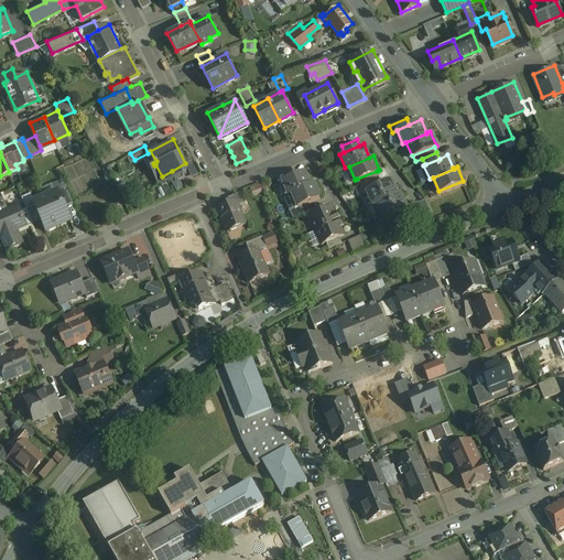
[(304,170),(282,180),(286,191),(289,193),(292,192),(297,204),(297,205),(305,202),(320,195),(313,182),(310,183),(304,170)]
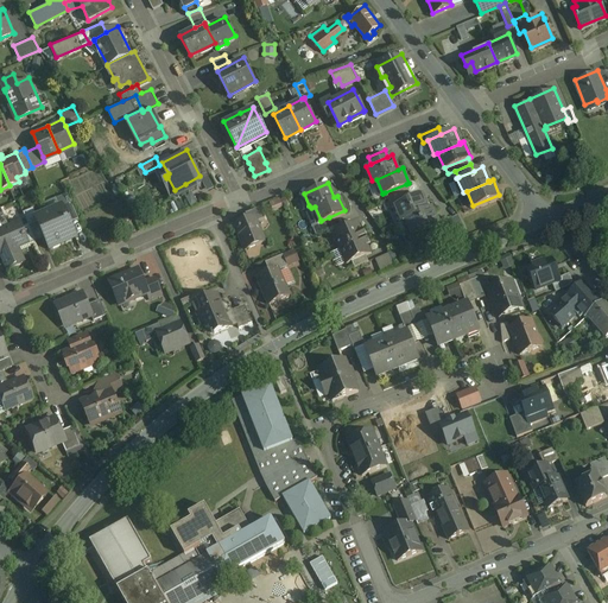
[(406,184),(385,192),(388,200),(409,190),(406,184)]
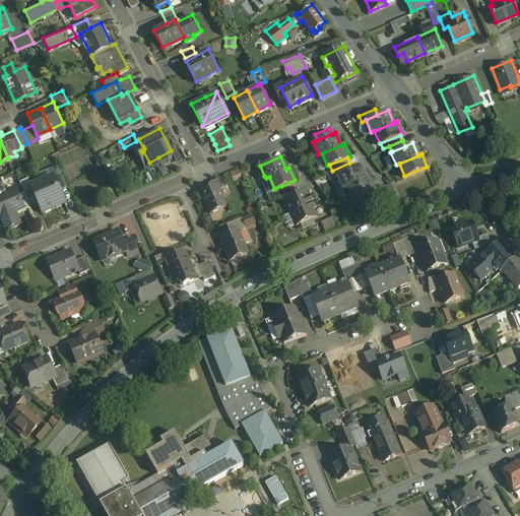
[(349,163),(332,171),(334,177),(338,175),(337,175),(351,169),(349,163)]
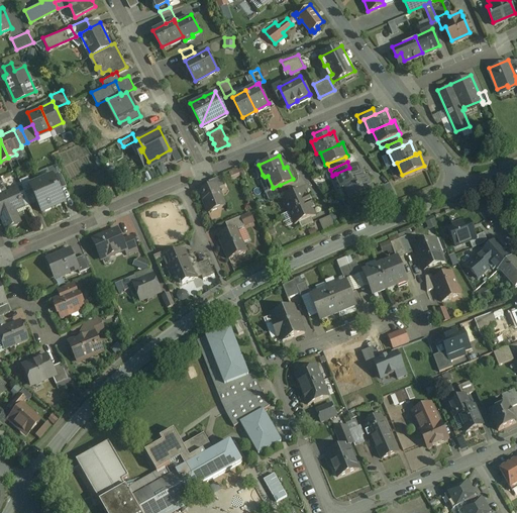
[(66,184),(57,163),(48,166),(52,174),(53,173),(59,187),(66,184)]
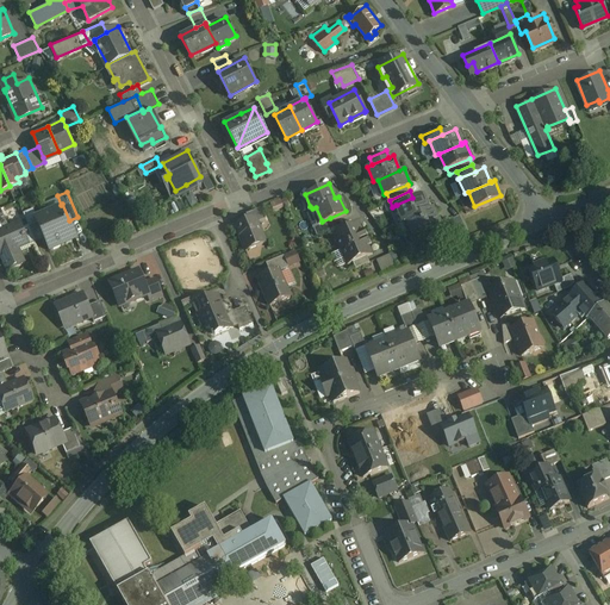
[(269,199),(273,207),(288,201),(285,193),(269,199)]
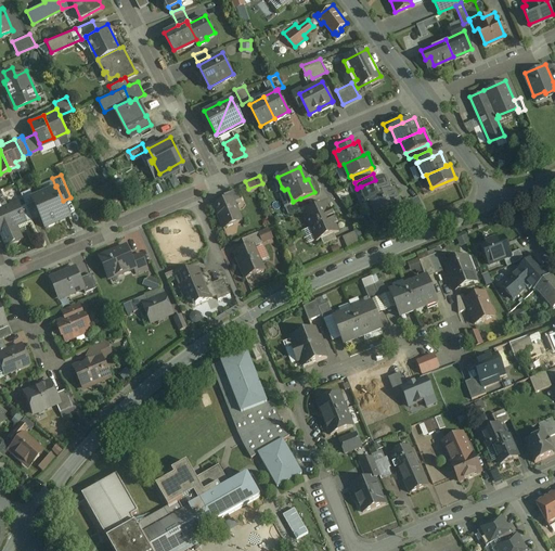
[(375,180),(360,187),(361,187),(366,201),(370,199),(390,190),(385,176),(375,180)]
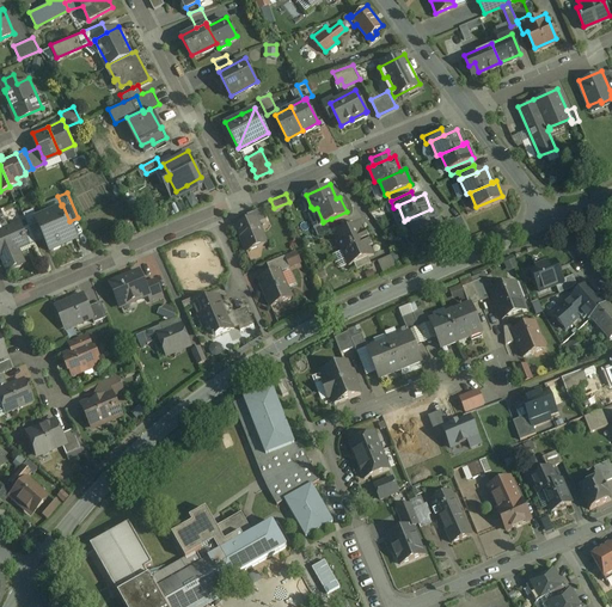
[(311,207),(307,197),(301,200),(306,209),(311,207)]
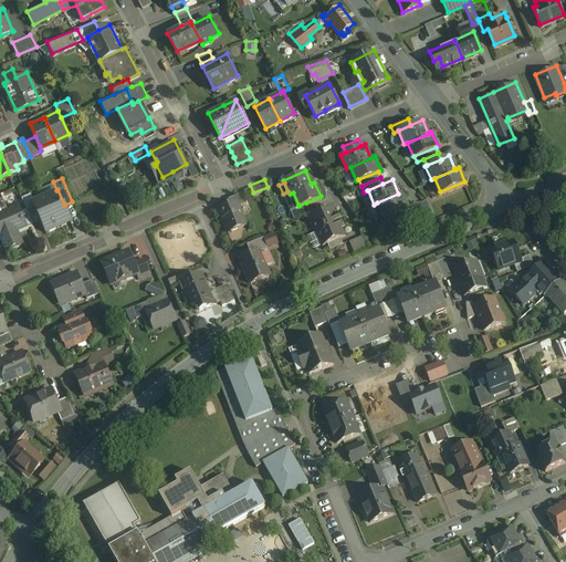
[(56,190),(45,195),(59,225),(58,221),(69,217),(70,219),(71,219),(64,205),(58,189),(56,190)]
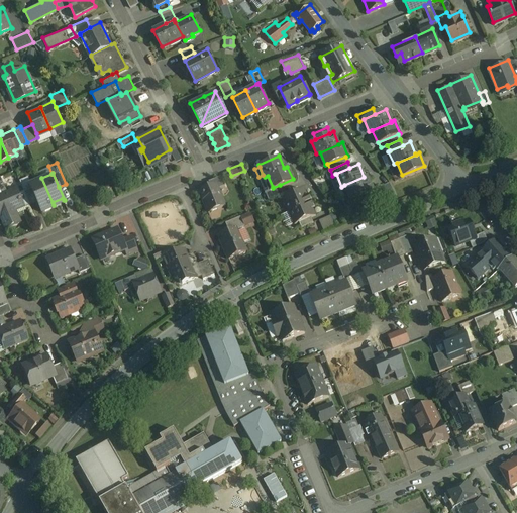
[(221,174),(208,179),(211,185),(216,182),(218,186),(225,183),(221,174)]
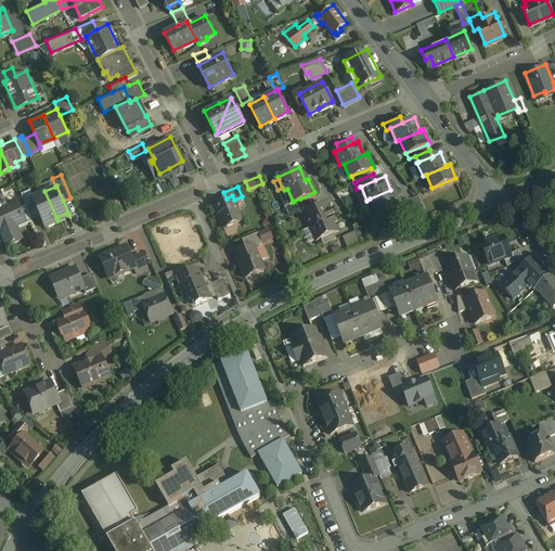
[(30,188),(22,192),(26,204),(35,201),(33,196),(34,196),(30,188)]
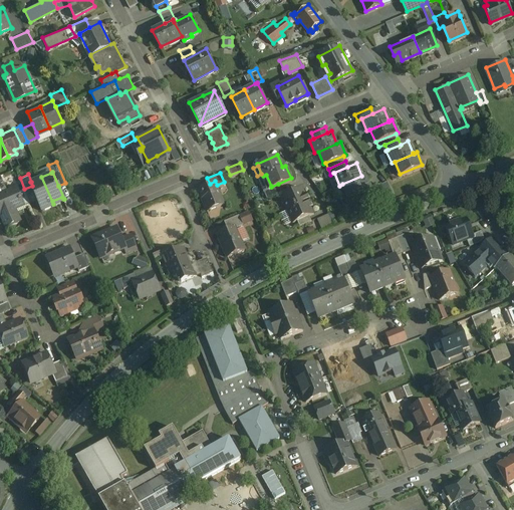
[(361,176),(342,184),(347,197),(370,187),(364,174),(361,176)]
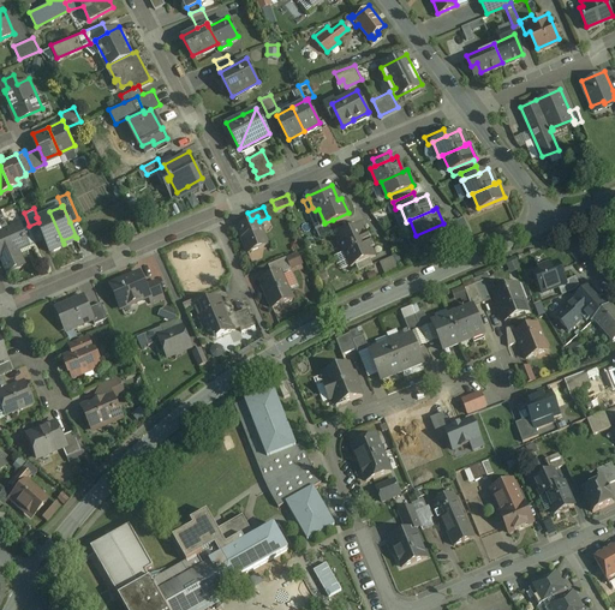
[(37,217),(36,217),(39,222),(51,250),(49,246),(61,240),(64,244),(49,211),(37,217)]
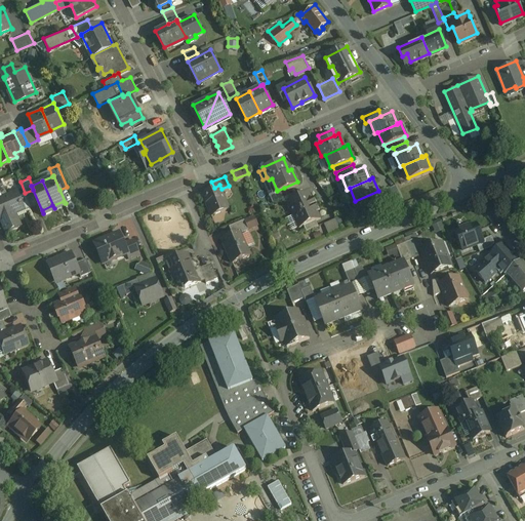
[(16,189),(7,193),(3,184),(0,185),(0,210),(2,214),(0,214),(0,216),(5,230),(21,223),(13,206),(23,202),(16,189)]
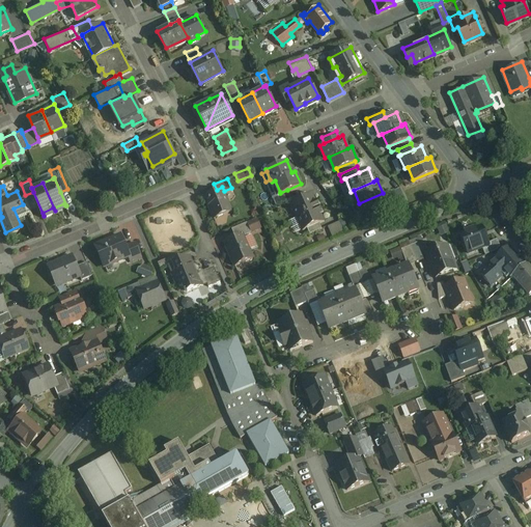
[(406,198),(399,186),(393,188),(398,200),(406,198)]
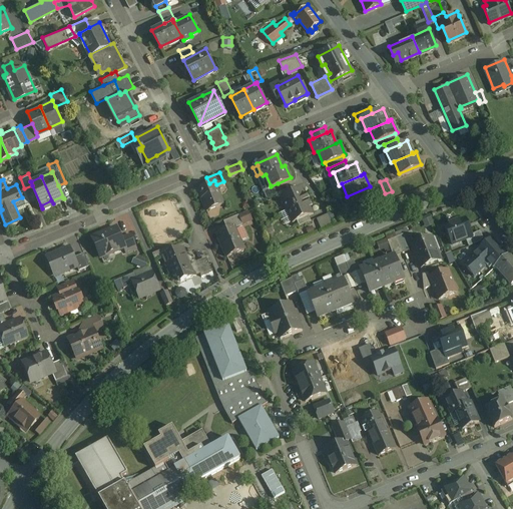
[(209,183),(197,187),(206,208),(223,201),(216,184),(214,180),(209,183)]
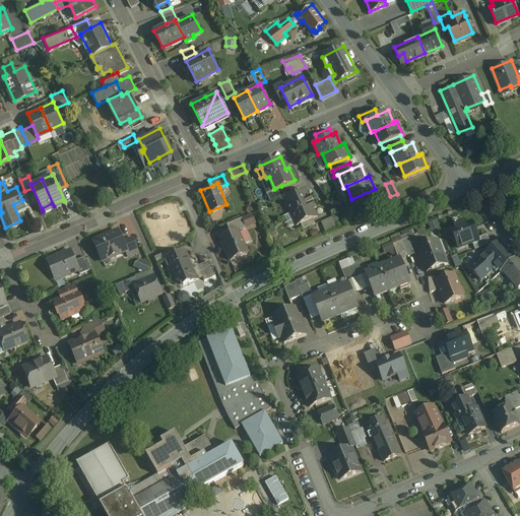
[(385,184),(379,187),(381,190),(378,191),(382,200),(390,196),(385,184)]
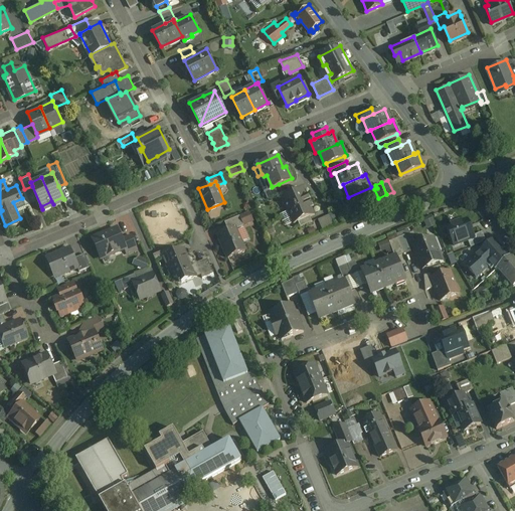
[(282,190),(279,191),(282,196),(283,196),(299,189),(297,183),(282,190)]
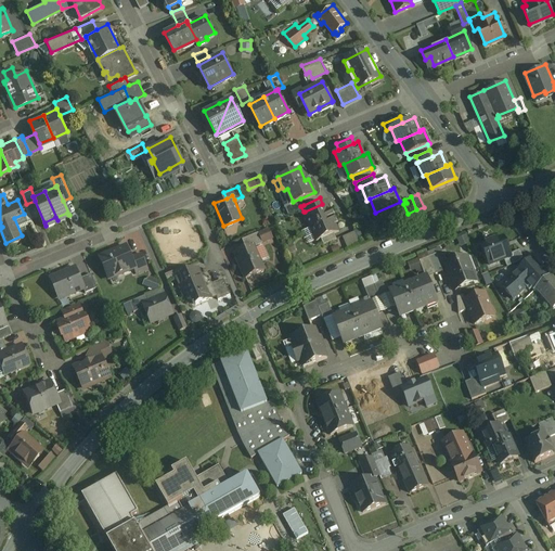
[(300,199),(293,202),(293,201),(284,204),(287,212),(300,206),(304,205),(300,199)]
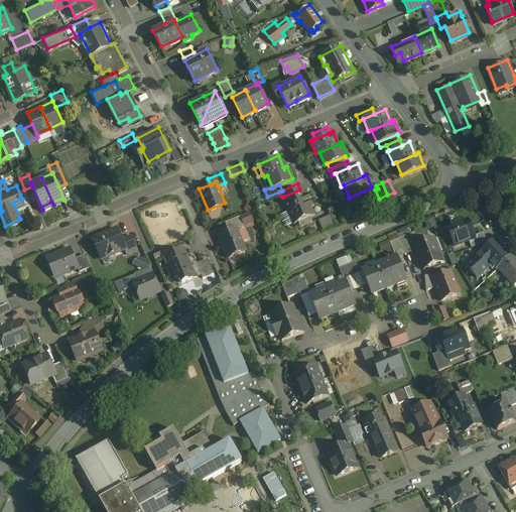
[(299,189),(283,197),(288,209),(310,200),(307,194),(306,195),(303,187),(299,189)]
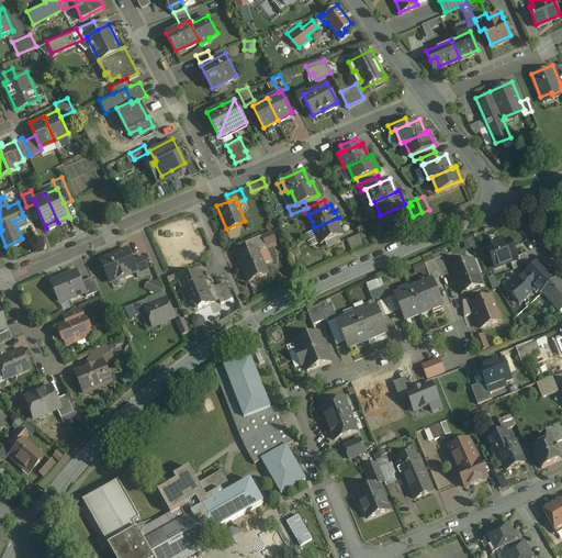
[(338,218),(314,227),(319,242),(325,240),(338,234),(343,232),(339,224),(340,224),(338,218)]
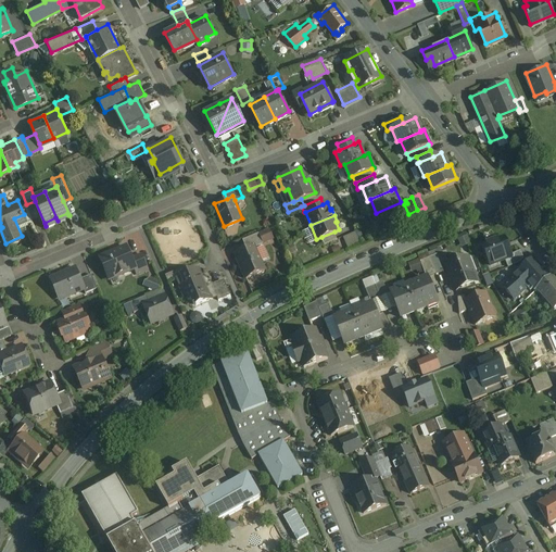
[(268,226),(258,230),(263,239),(273,235),(268,226)]
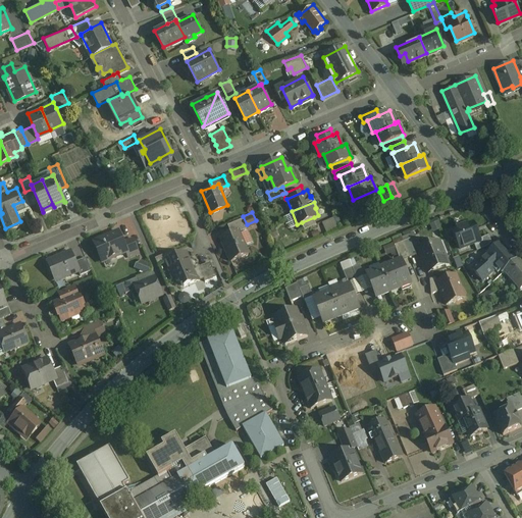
[(325,227),(337,223),(333,214),(321,218),(325,227)]
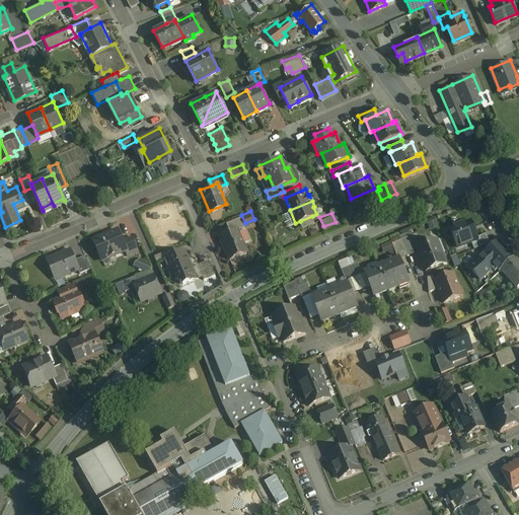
[(241,215),(226,221),(230,230),(237,227),(238,228),(245,225),(241,215)]
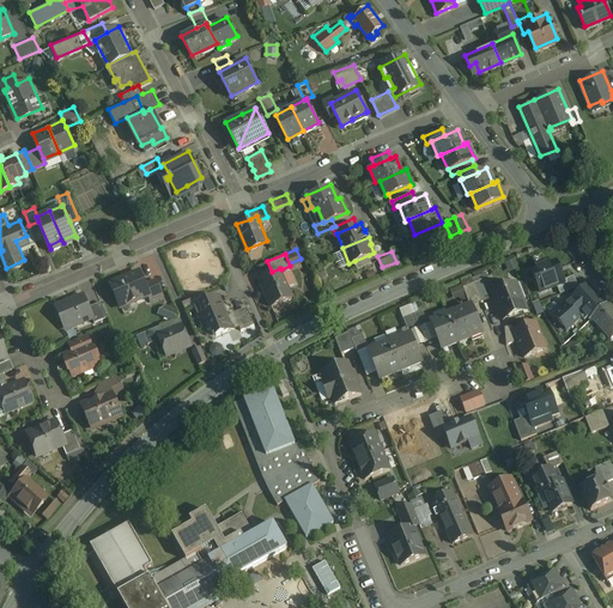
[(369,255),(354,261),(357,267),(371,261),(369,255)]
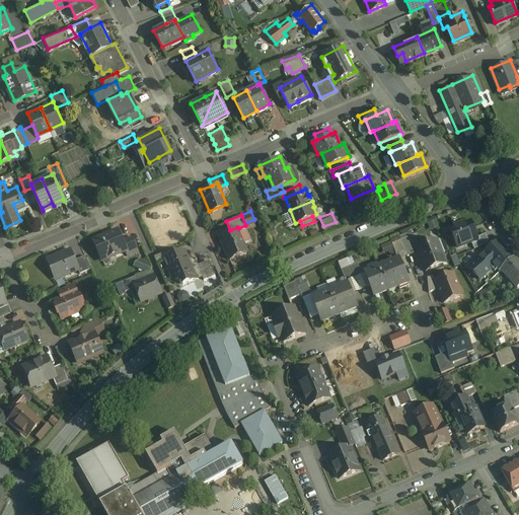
[(450,226),(457,245),(478,237),(470,218),(450,226)]
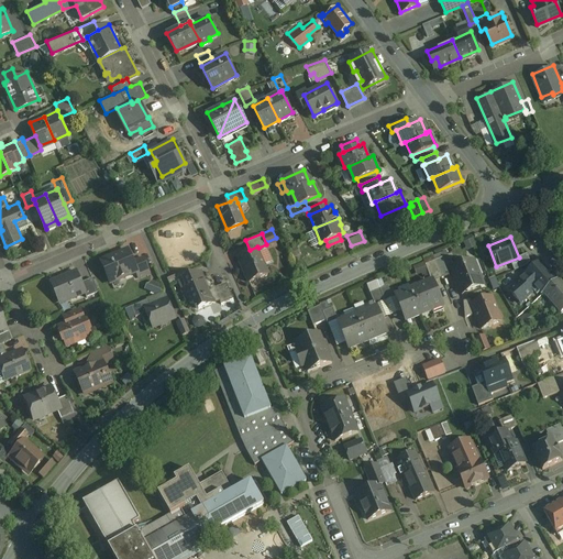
[(128,247),(101,258),(111,280),(136,269),(133,259),(128,247)]
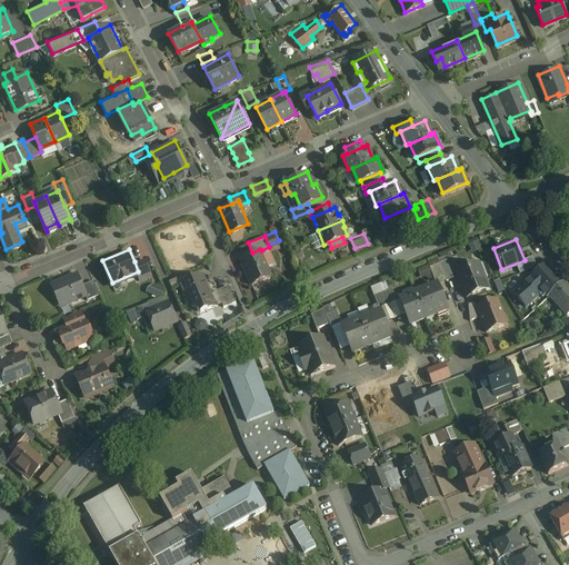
[(252,253),(240,258),(251,283),(271,274),(261,250),(260,249),(252,253)]
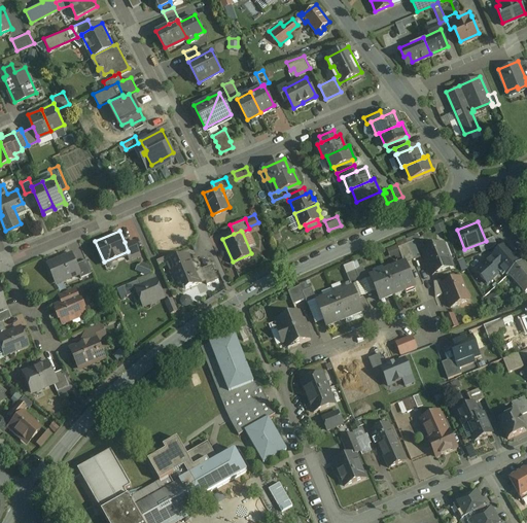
[(134,238),(125,242),(128,251),(130,257),(140,252),(134,238)]
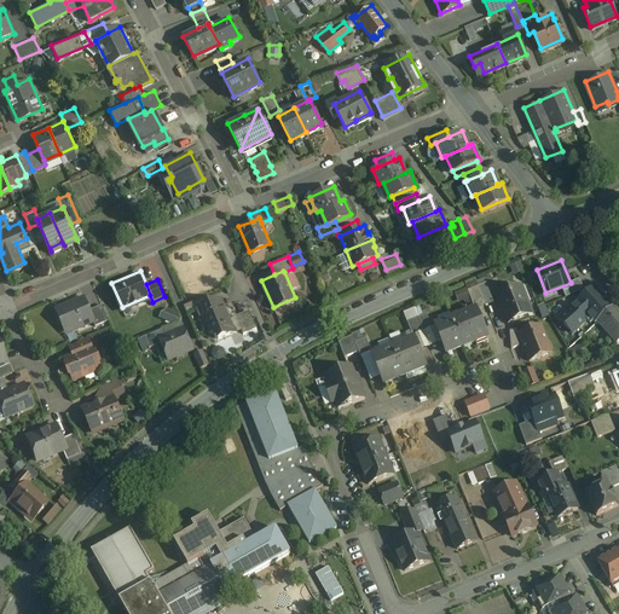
[(493,299),(486,279),(478,283),(485,302),(493,299)]
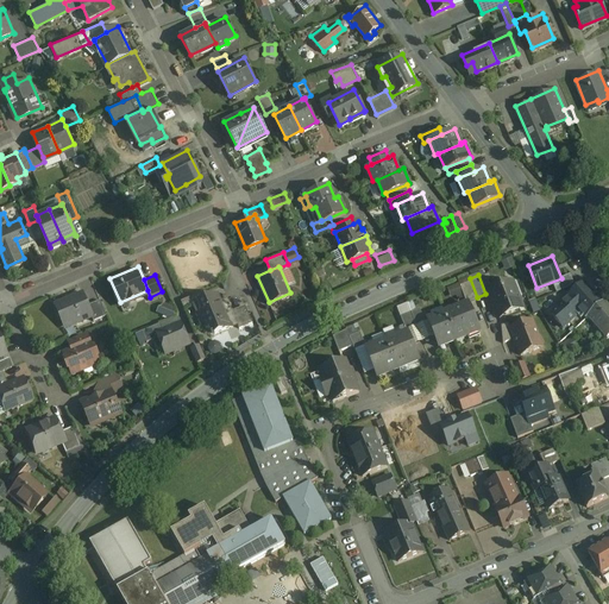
[(470,278),(459,282),(465,299),(476,295),(477,297),(470,278)]
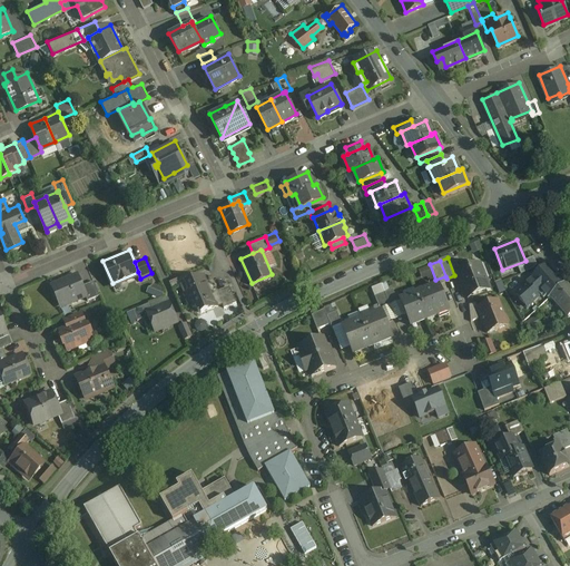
[(480,261),(455,270),(460,280),(461,280),(468,295),(490,286),(480,261)]
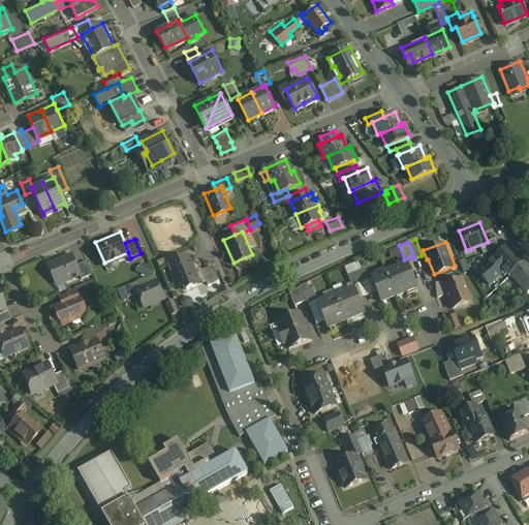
[(493,256),(484,266),(499,283),(510,273),(525,259),(509,242),(493,256)]
